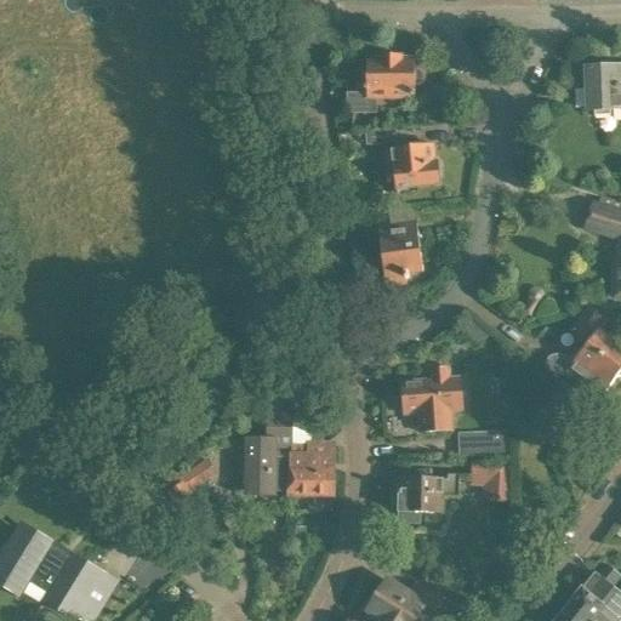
[(374,112),(374,96),(397,96),(397,98),(405,98),(405,96),(414,96),(414,85),(419,85),(422,81),(422,75),(419,72),(414,72),(414,61),(399,61),(399,56),(381,56),(381,61),(366,61),(366,68),(358,68),(358,89),(364,89),(364,91),(366,91),(366,95),(348,95),(348,113),(374,112)]
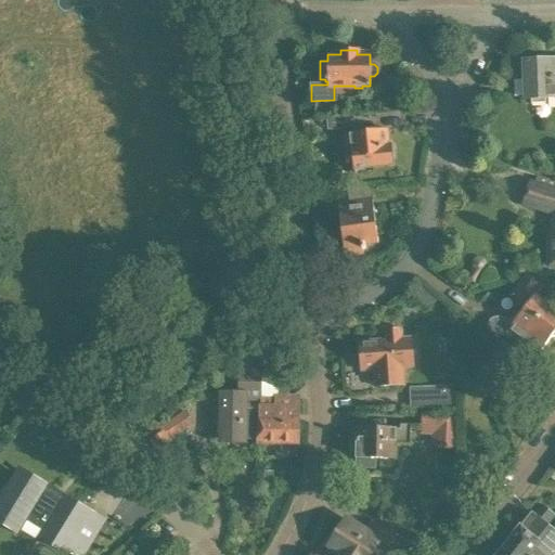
[(554,59),(550,60),(523,61),(524,99),(554,98),(554,59)]
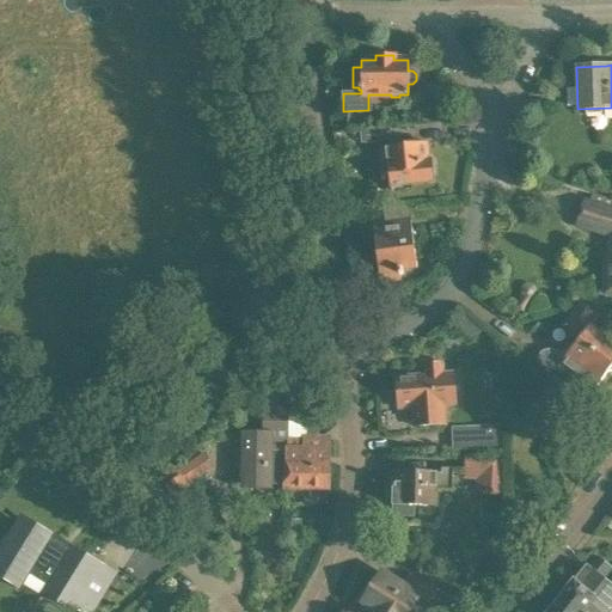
[(359,129),(361,144),(390,140),(389,126),(359,129)]
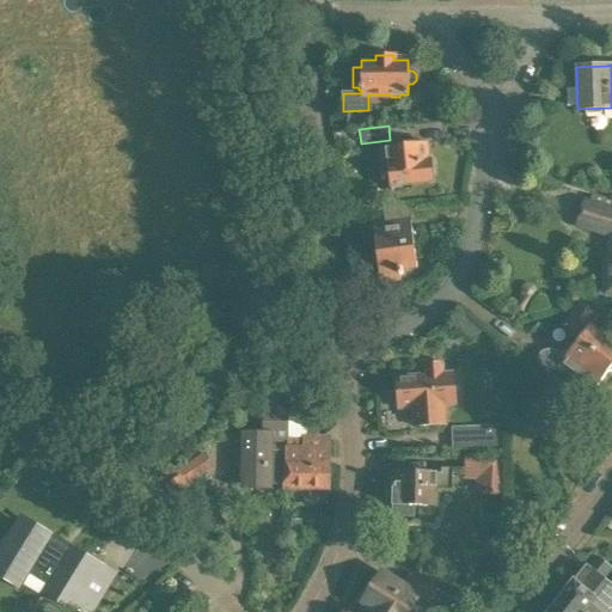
[(410,191),(410,185),(432,182),(432,177),(435,175),(435,166),(430,165),(430,160),(428,160),(427,144),(378,148),(379,161),(387,160),(391,194),(410,191)]
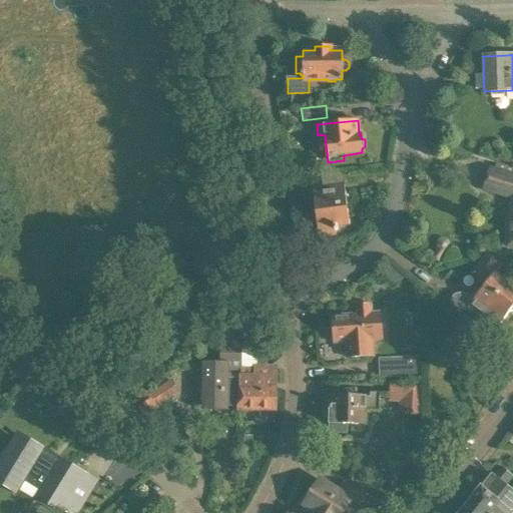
[(512,167),(496,162),(494,169),(489,168),(483,189),(501,194),(501,192),(512,189),(512,215),(507,215),(505,245),(512,245),(512,167)]
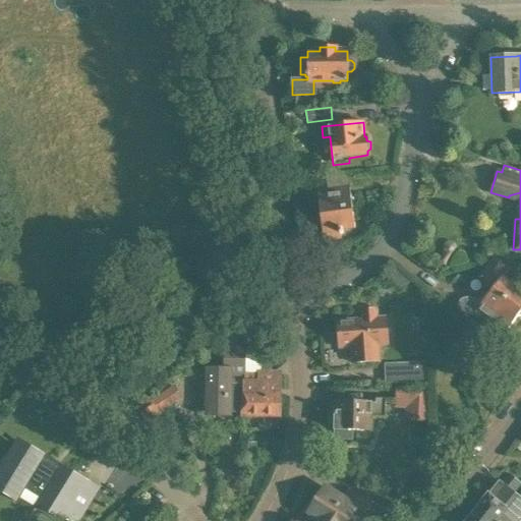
[(328,190),(316,192),(323,240),(341,238),(340,234),(342,234),(342,230),(354,228),(347,174),(326,177),(328,190)]
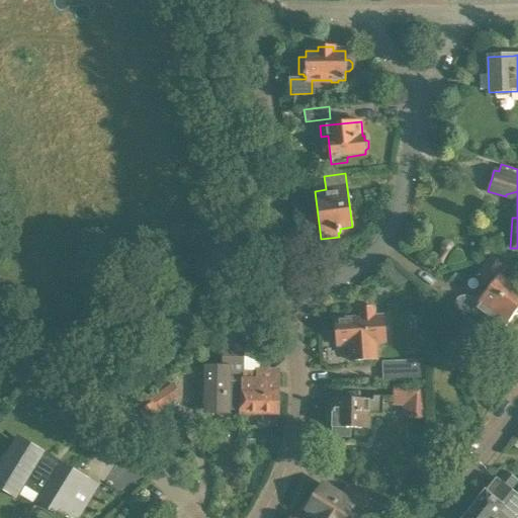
[(439,250),(433,260),(441,265),(447,256),(452,250),(453,246),(451,242),(448,240),(443,240),(439,243),(438,247),(439,250)]
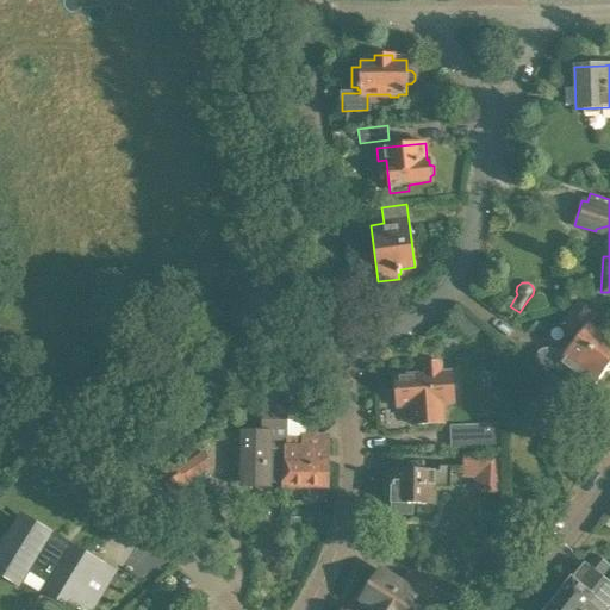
[(578,303),(560,325),(573,335),(576,331),(579,335),(565,354),(547,349),(547,350),(545,350),(542,350),(540,352),(539,353),(539,354),(537,355),(536,358),(536,359),(537,361),(539,362),(539,363),(540,365),(542,365),(567,373),(566,378),(576,385),(580,383),(591,390),(605,372),(609,371),(609,343),(587,327),(596,316),(578,303)]
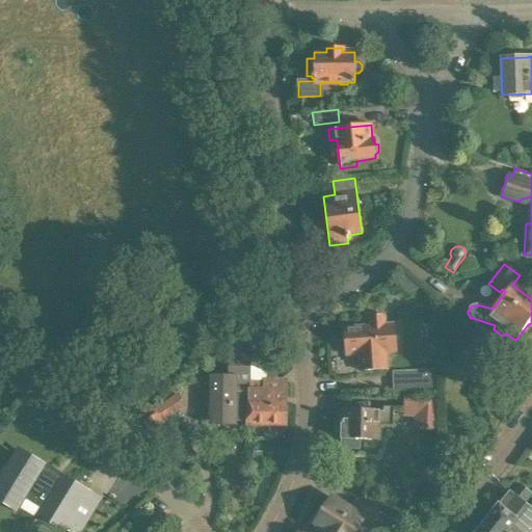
[(408,270),(397,287),(413,296),(424,281),(408,270)]
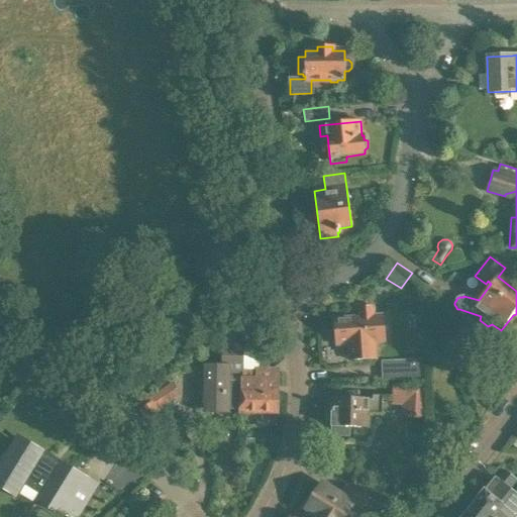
[(359,317),(334,318),(336,345),(341,345),(342,362),(376,358),(375,342),(385,342),(383,315),(373,315),(373,307),(373,306),(358,307),(358,308),(359,317)]
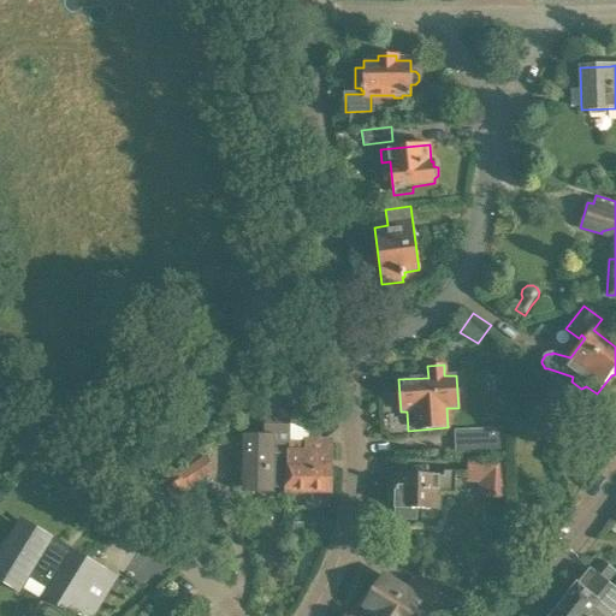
[(247,440),(247,489),(268,489),(268,487),(288,489),(289,444),(289,418),(286,418),(286,408),(261,408),(261,440),(247,440)]
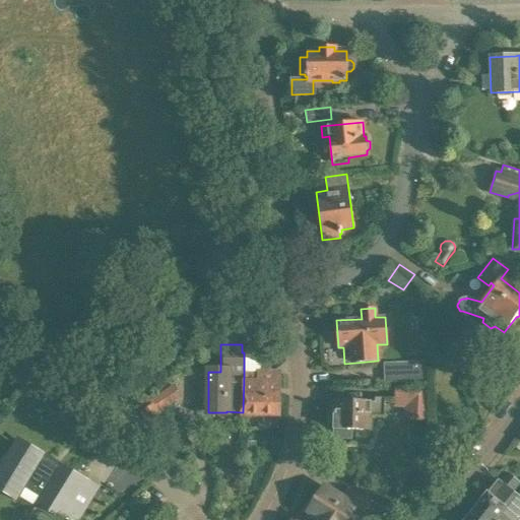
[(255,374),(266,374),(266,369),(272,355),(246,344),(242,344),(242,352),(244,352),(244,375),(248,375),(248,380),(255,381),(255,374)]
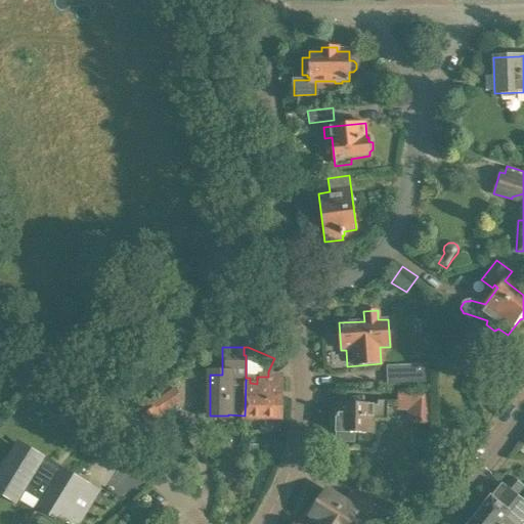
[(388,363),(388,383),(429,382),(428,361),(388,363)]
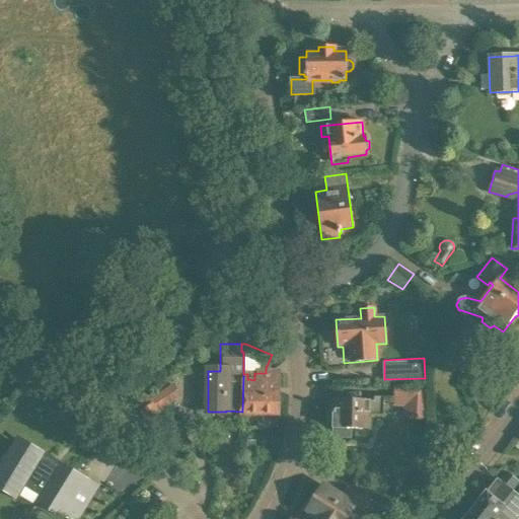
[(242,412),(242,413),(277,413),(277,373),(266,373),(254,373),(254,380),(247,379),(247,374),(243,374),(242,412)]
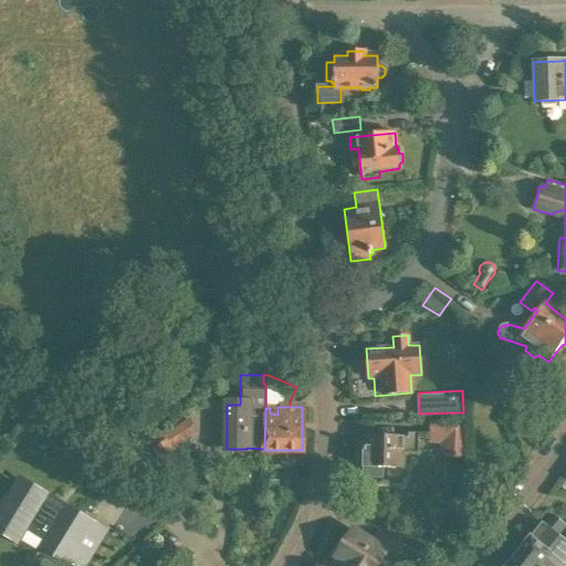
[(190,419),(166,435),(178,453),(196,442),(192,437),(198,432),(190,419)]
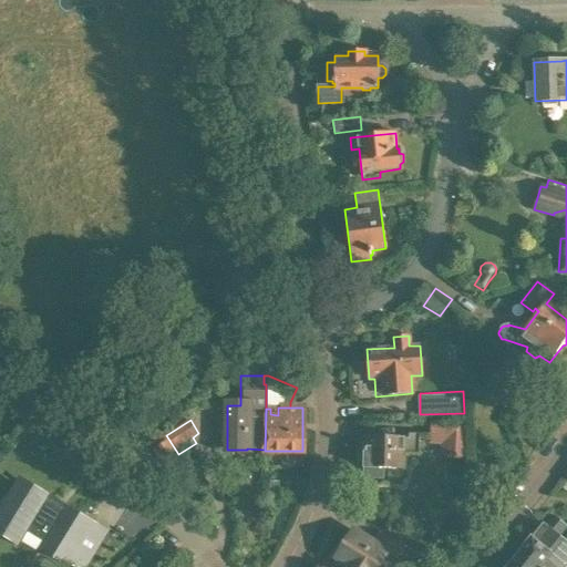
[(440,444),(440,457),(463,459),(464,422),(430,421),(429,444),(440,444)]
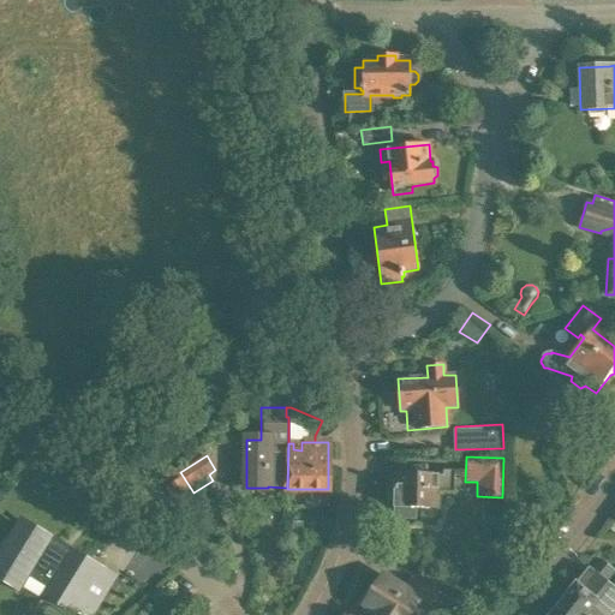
[(395,488),(394,518),(415,519),(415,508),(436,508),(436,491),(453,493),(454,471),(443,470),(442,476),(393,473),(393,488),(395,488)]
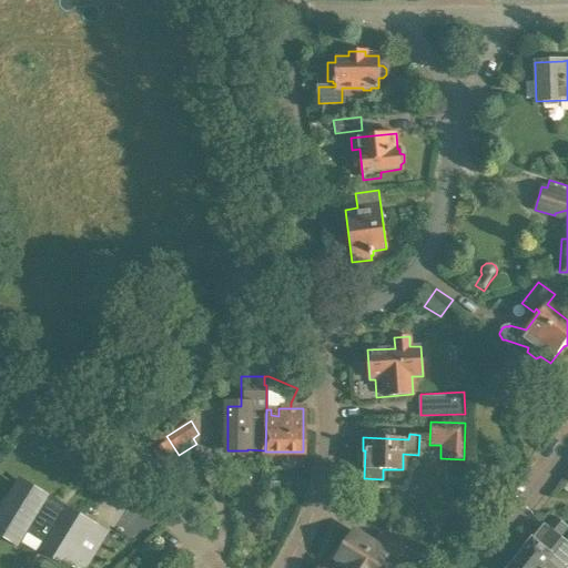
[(155,448),(165,466),(179,458),(169,440),(155,448)]
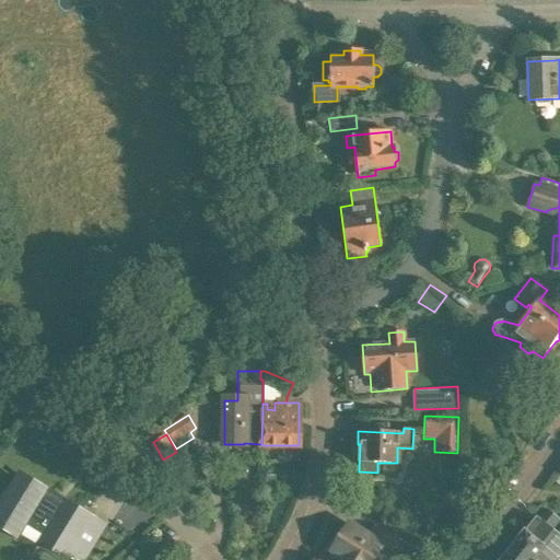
[(84,559),(83,559),(84,559),(107,524),(106,523),(104,527),(63,502),(60,506),(43,496),(46,492),(18,475),(10,488),(7,486),(0,496),(0,497),(3,499),(0,503),(0,523),(19,535),(26,524),(44,534),(41,539),(68,556),(71,551),(84,559)]
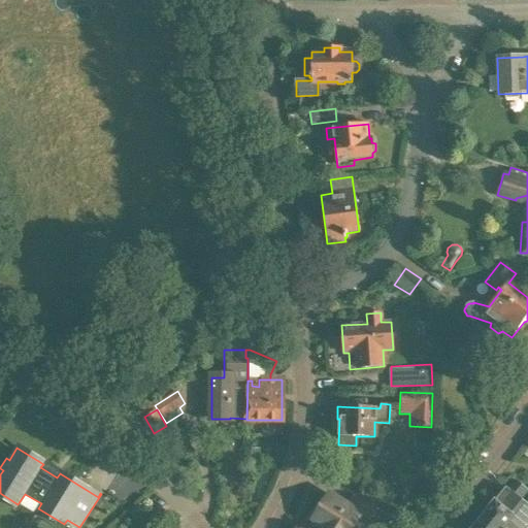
[(494,500),(486,512),(505,527),(525,527),(527,526),(527,498),(525,503),(521,499),(527,490),(515,481),(508,489),(505,488),(495,500),(494,500)]
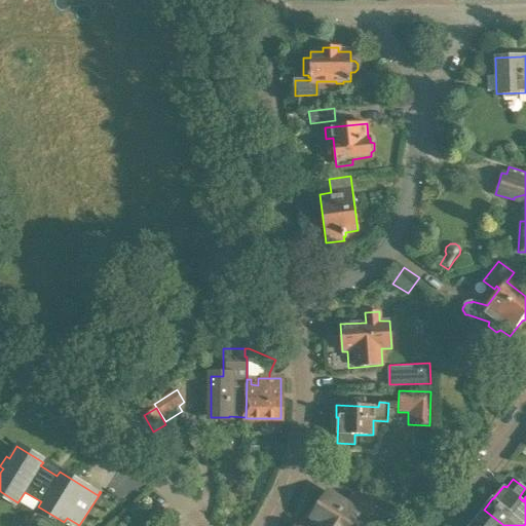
[(306,525),(349,525),(359,512),(369,519),(376,508),(359,496),(357,498),(350,494),(345,503),(328,492),(311,518),(306,525)]
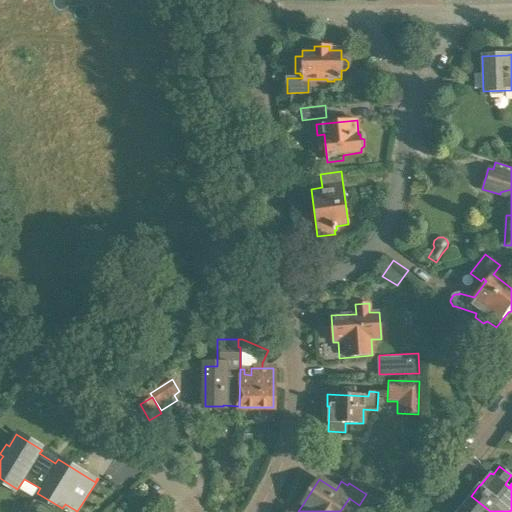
[(490,511),(471,496),(458,511),(490,511)]
